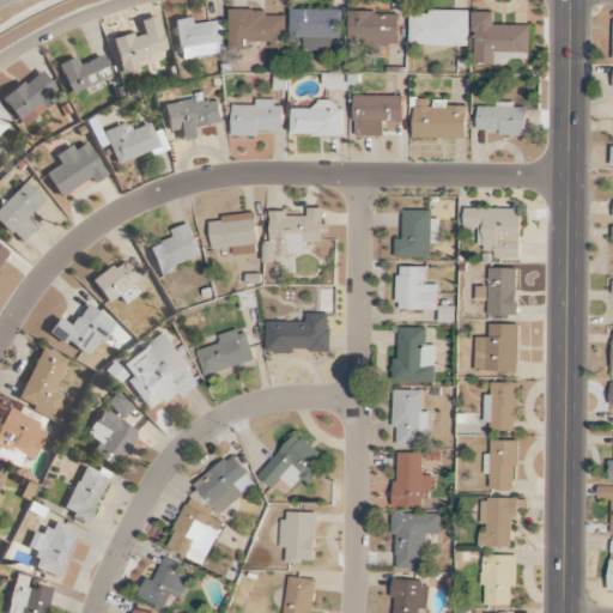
[(286,16),(268,17),(268,10),(230,11),(231,52),(248,52),(248,43),(271,42),(272,49),(286,48),(286,16)]
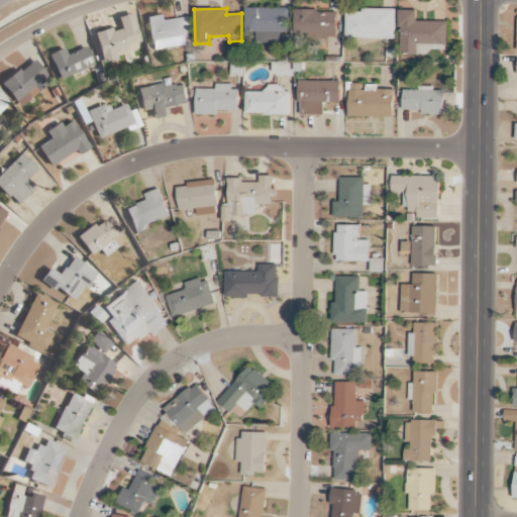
[(289,32),(289,9),(246,8),(246,32),(257,32),(257,42),(282,42),(282,32),(289,32)]
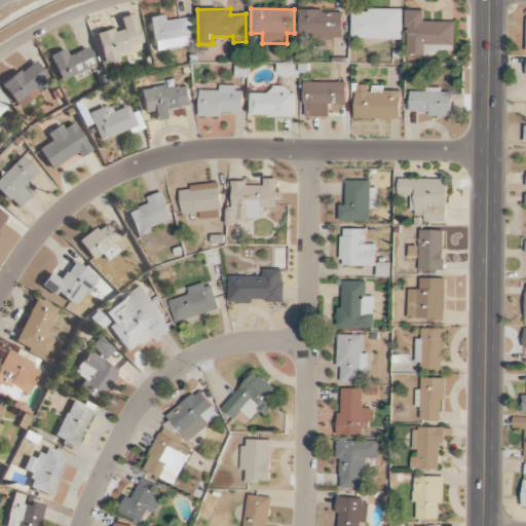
[(352,39),(402,40),(403,9),(368,8),(368,12),(353,12),(352,39)]
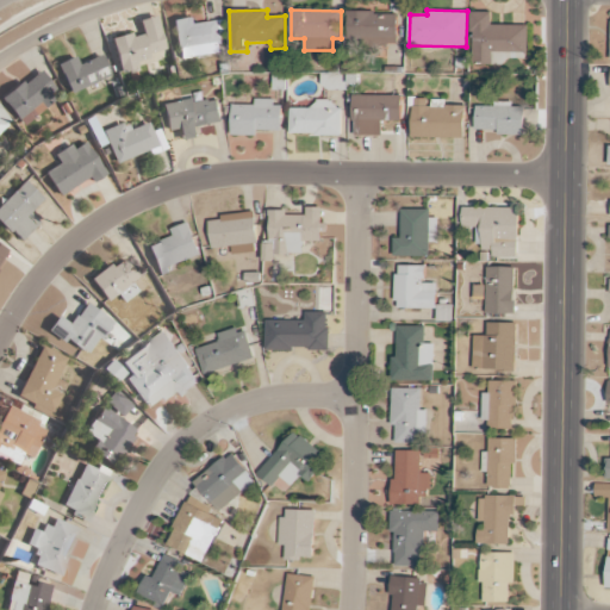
[(349,39),(362,38),(362,44),(398,43),(397,12),(349,13),(349,39)]
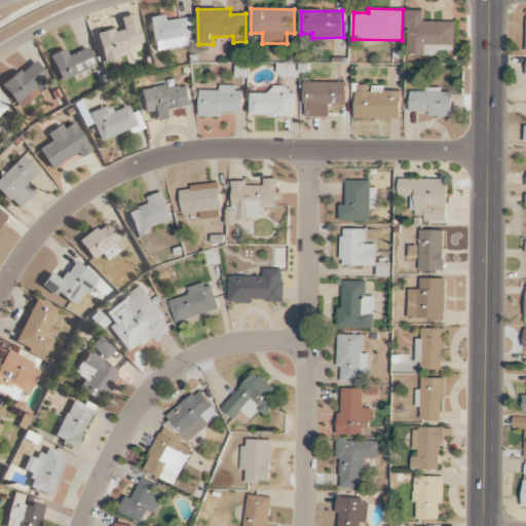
[(455,22),(424,22),(424,11),(408,10),(407,54),(438,54),(439,45),(455,45),(455,22)]
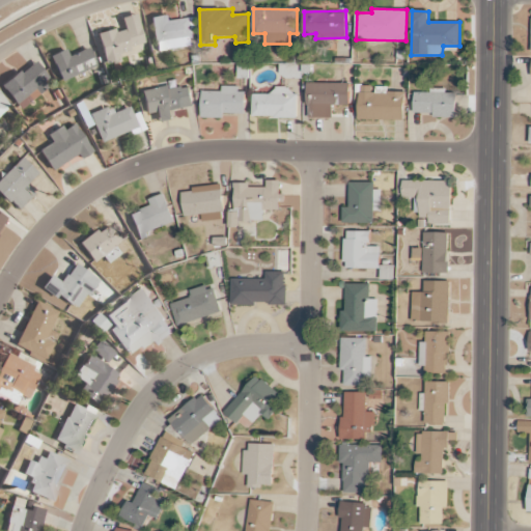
[(120,19),(123,30),(115,32),(114,29),(96,33),(104,65),(120,61),(119,57),(145,50),(137,15),(120,19)]
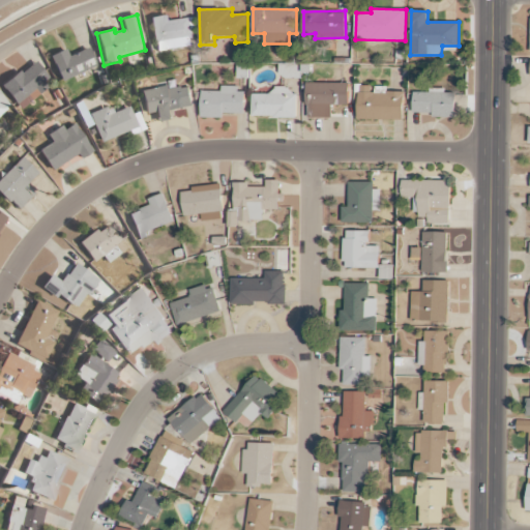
[(170,21),(169,15),(150,18),(155,52),(195,46),(190,18),(170,21)]
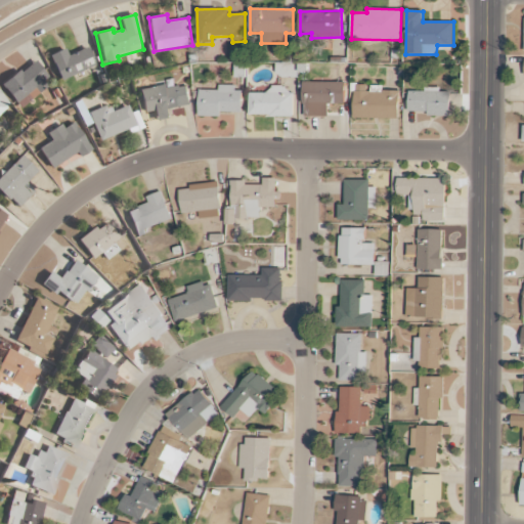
[(95,66),(87,47),(68,56),(63,49),(48,56),(60,81),(95,66)]
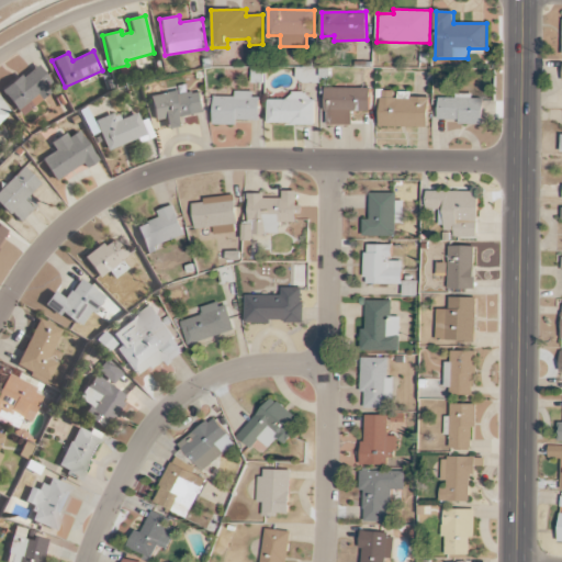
[(1,91),(20,116),(48,96),(44,90),(52,83),(37,64),(1,91)]
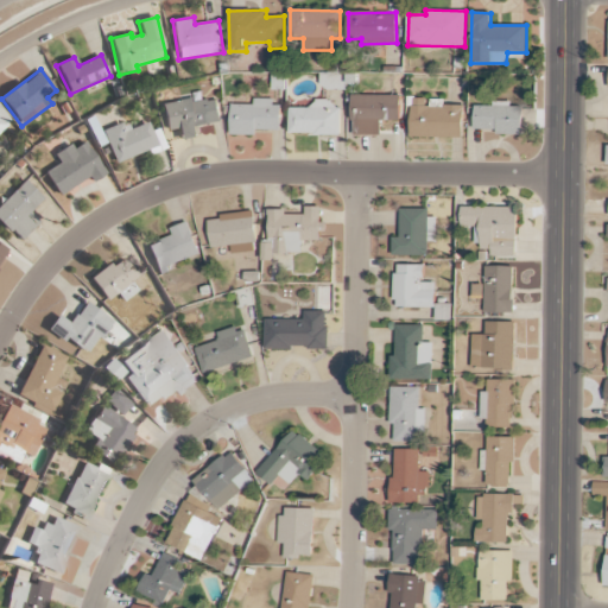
[(346,74),(329,74),(329,89),(346,89),(346,74)]
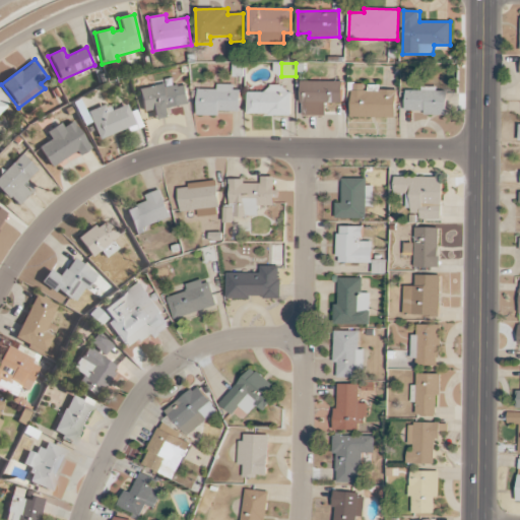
[(341,81),(302,81),(302,116),(326,115),(326,104),(342,104),(341,81)]
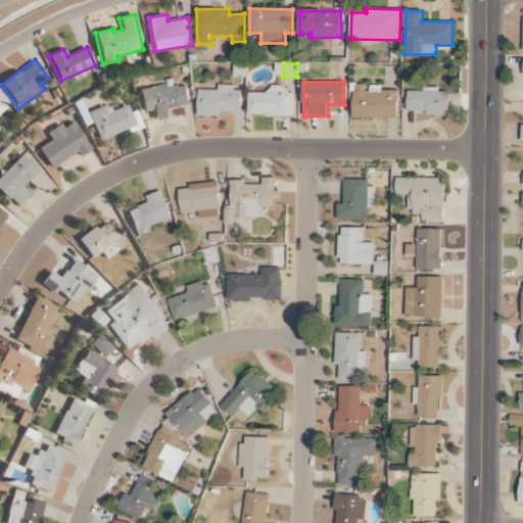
[(139,91),(143,112),(152,110),(154,122),(172,119),(170,108),(190,105),(187,83),(139,91)]
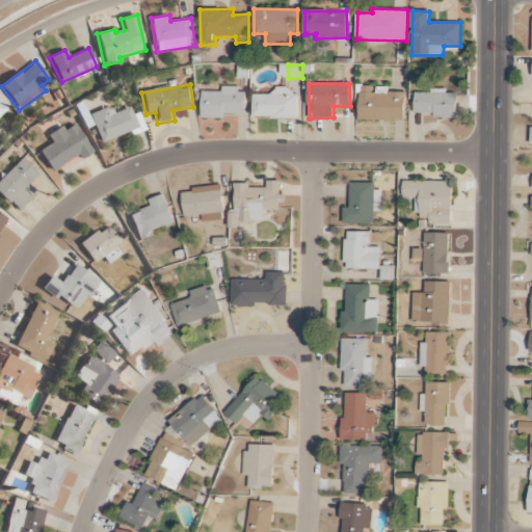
[(360,120),(405,121),(405,92),(388,91),(388,87),(375,87),(375,86),(361,86),(360,120)]
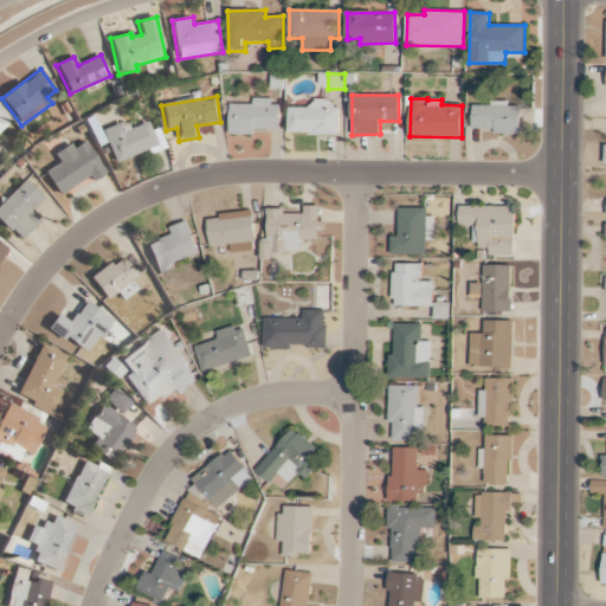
[(279,101),(253,101),(253,104),(231,104),(231,134),(257,135),(257,130),(279,130),(279,101)]
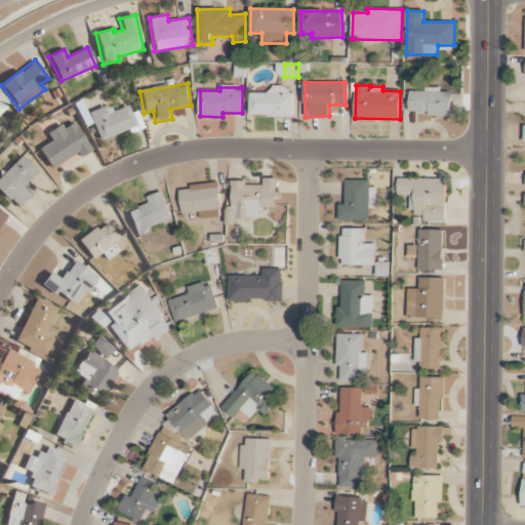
[(409,114),(450,115),(451,92),(441,91),(441,88),(427,87),(427,91),(410,91),(409,114)]
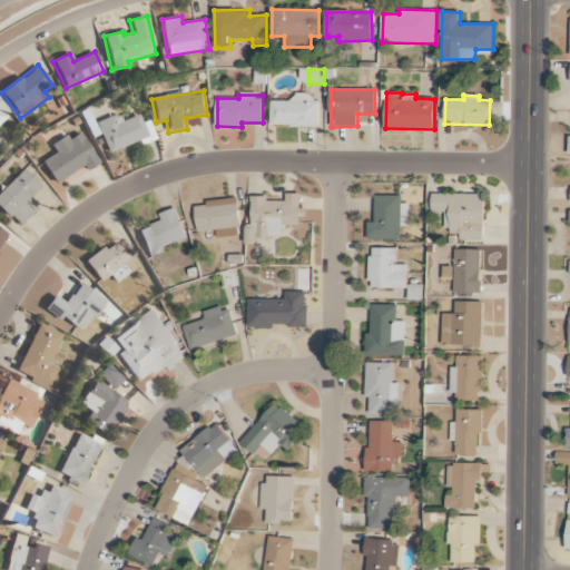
[(320,126),(320,96),(293,96),(293,101),(272,101),(272,126),(320,126)]
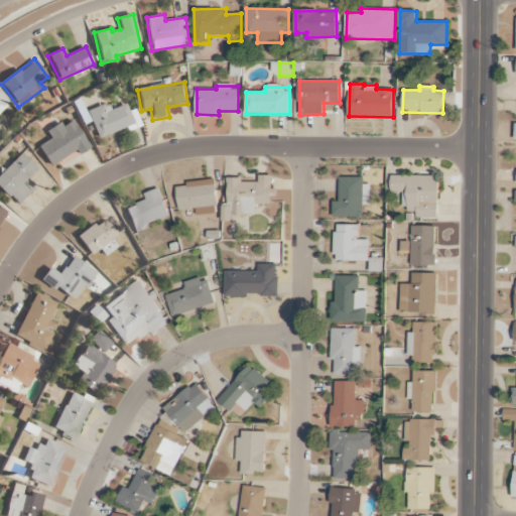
[(0,112),(10,103),(0,92),(0,112)]
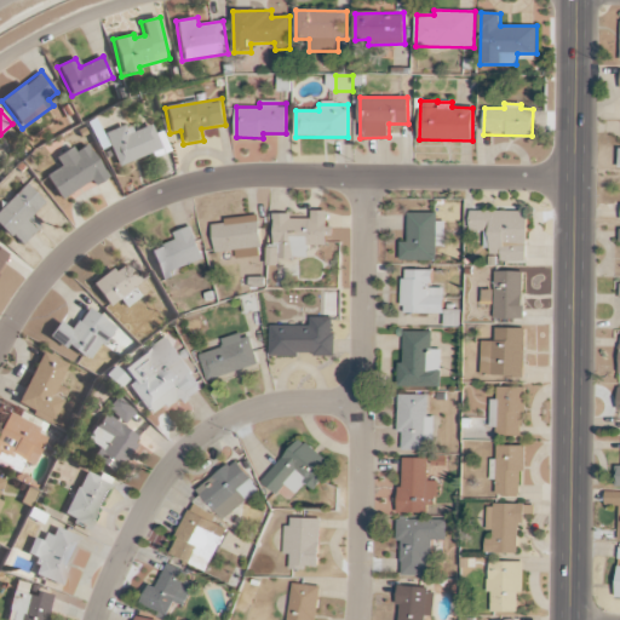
[(151,154),(153,159),(170,151),(161,131),(155,133),(151,125),(130,133),(127,125),(103,133),(116,167),(151,154)]
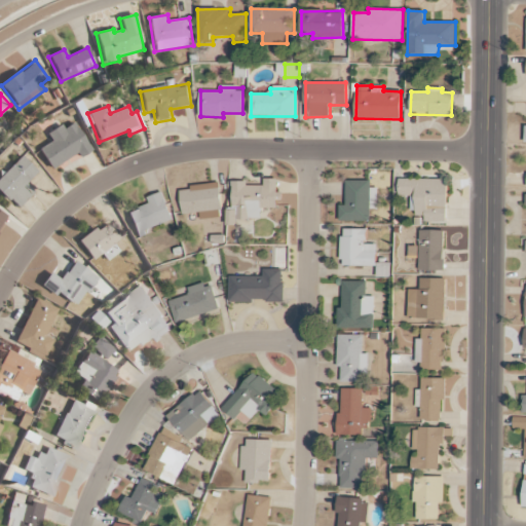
[(91,151),(74,122),(64,128),(61,125),(46,134),(51,142),(38,149),(50,170),(77,154),(79,158),(91,151)]
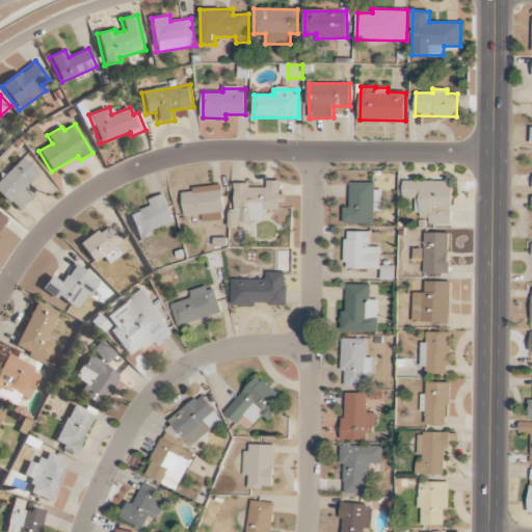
[(38,175),(23,158),(0,179),(0,194),(17,212),(34,195),(26,186),(38,175)]
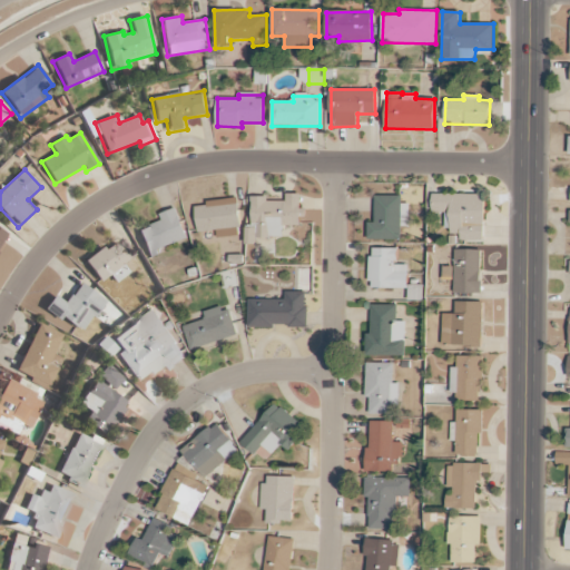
[(484,241),(485,195),(433,193),(432,213),(450,213),(449,232),(461,233),(461,241),(484,241)]
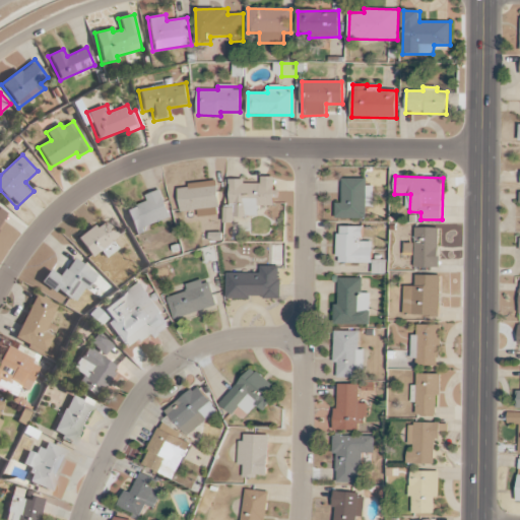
[(231,180),(231,208),(225,208),(225,223),(236,223),(236,216),(260,216),(260,206),(277,205),(276,190),(274,190),(274,177),(261,177),(261,184),(245,184),(245,179),(231,180)]
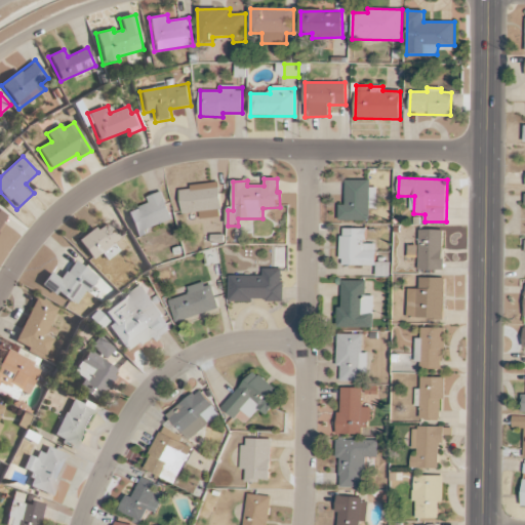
[(370,180),(346,180),(346,205),(339,205),(339,221),(369,220),(369,208),(376,208),(376,188),(370,188),(370,180)]
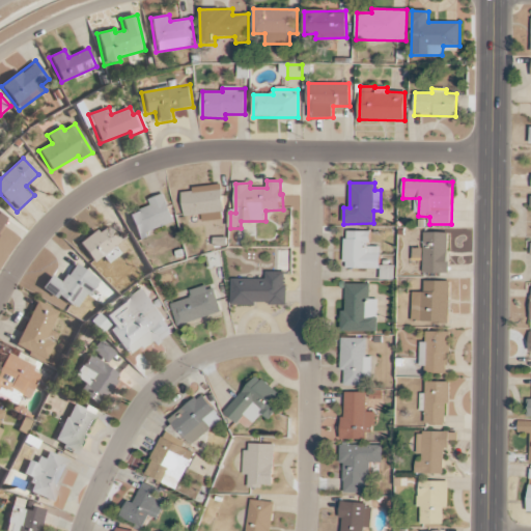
[(184,192),(186,217),(202,215),(203,221),(225,219),(221,185),(193,188),(193,191),(184,192)]
